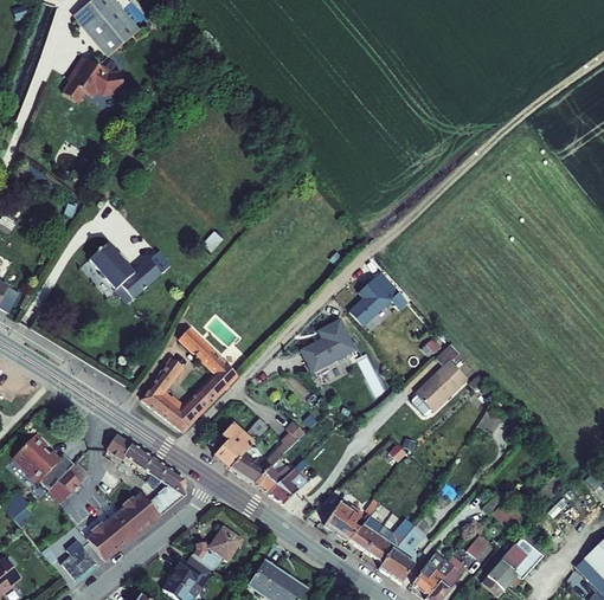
[(81,0),(69,11),(103,52),(134,26),(110,0),(81,0)]
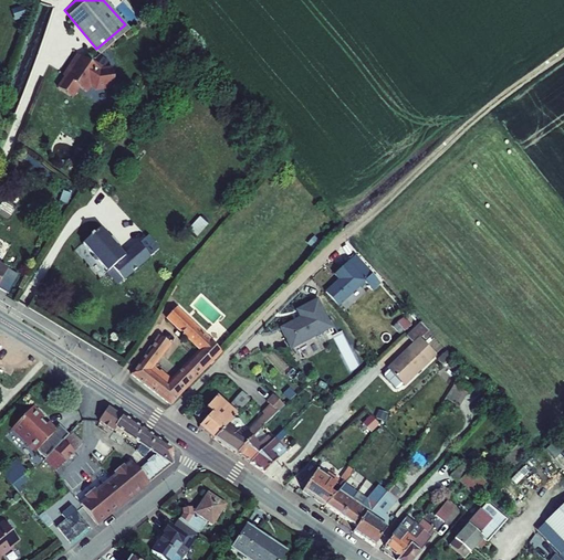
[(66,63),(54,82),(69,92),(75,81),(83,86),(86,81),(92,84),(111,81),(108,62),(100,63),(89,55),(86,57),(73,49),(64,62),(66,63)]
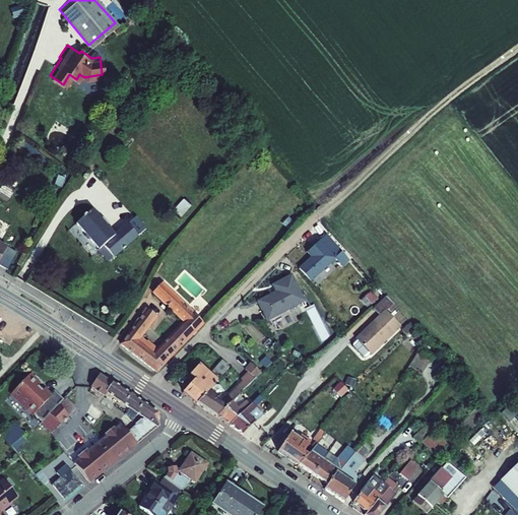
[(113,235),(105,224),(99,217),(90,208),(75,221),(83,231),(83,235),(85,237),(88,237),(98,248),(102,245),(112,256),(136,236),(126,223),(113,235)]
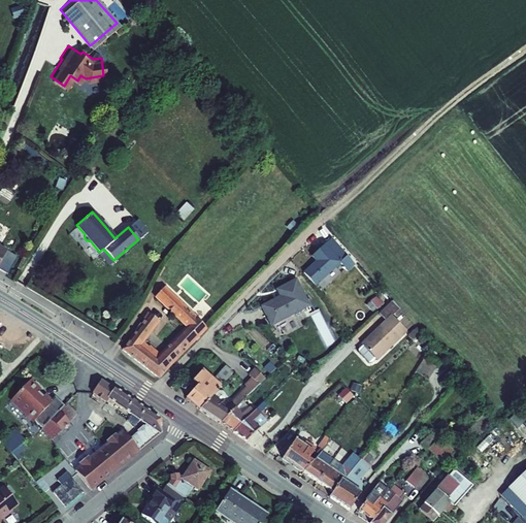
[(103,219),(100,221),(106,228),(109,225),(103,219)]
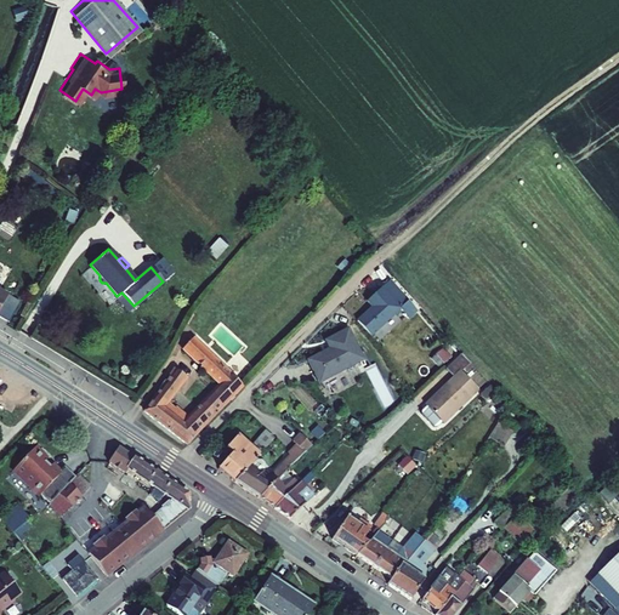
[(369,336),(399,309),(403,313),(410,307),(388,283),(367,301),(372,307),(356,322),(369,336)]
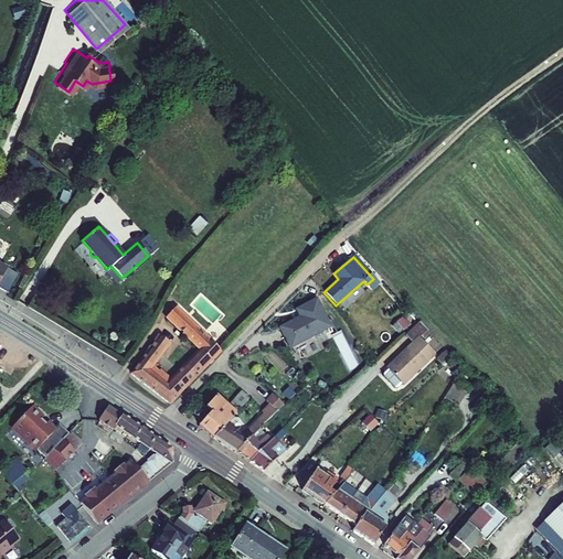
[(0,289),(7,293),(17,275),(0,265),(0,289)]
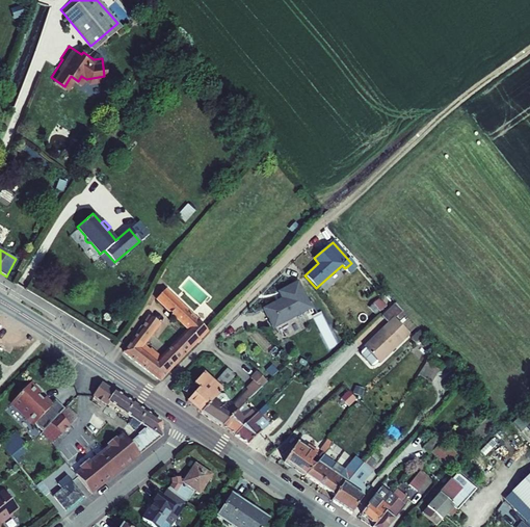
[(104,251),(100,254),(109,265),(114,262),(104,251)]
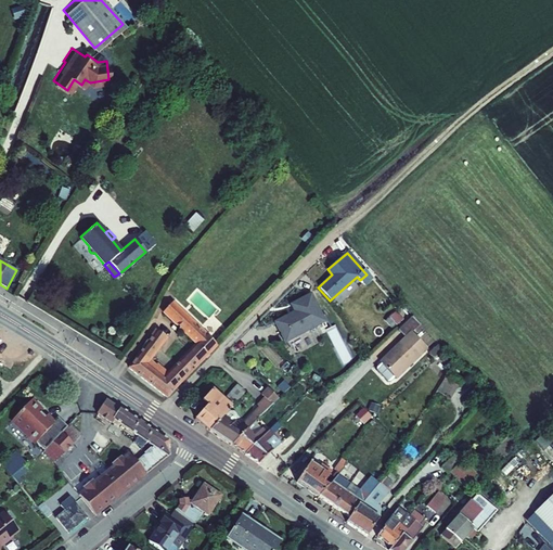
[(274,321),(285,342),(324,320),(310,293),(290,304),(293,311),(274,321)]
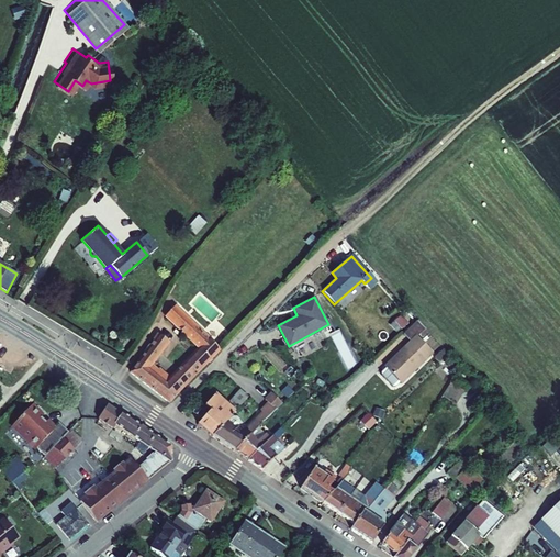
[(159,333),(133,369),(132,370),(171,400),(222,347),(176,304),(166,314),(201,346),(172,375),(165,369),(160,375),(149,366),(169,341),(159,333)]
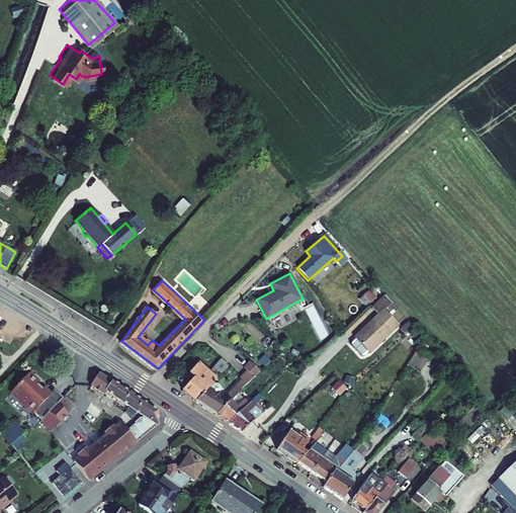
[(384,293),(370,307),(377,315),(354,336),(355,337),(349,342),(349,345),(358,355),(361,355),(366,350),(367,351),(398,324),(383,309),(392,302),(384,293)]
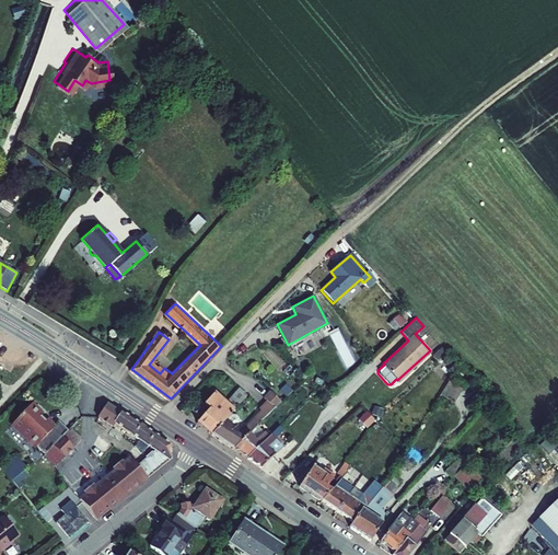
[(241,385),(228,400),(225,401),(213,407),(212,405),(198,419),(212,430),(224,417),(248,392),(241,385)]
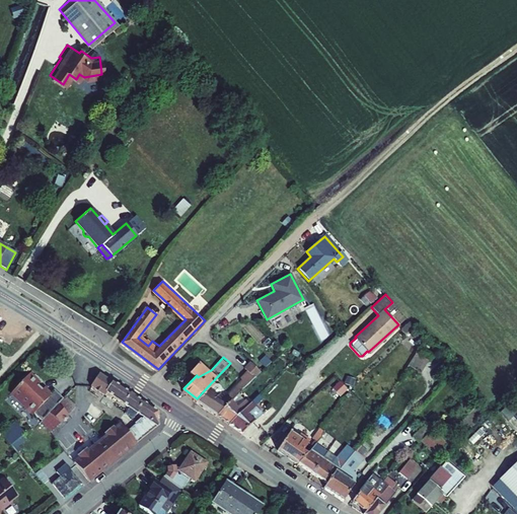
[(209,371),(211,370),(202,361),(192,370),(197,375),(198,377),(209,371)]
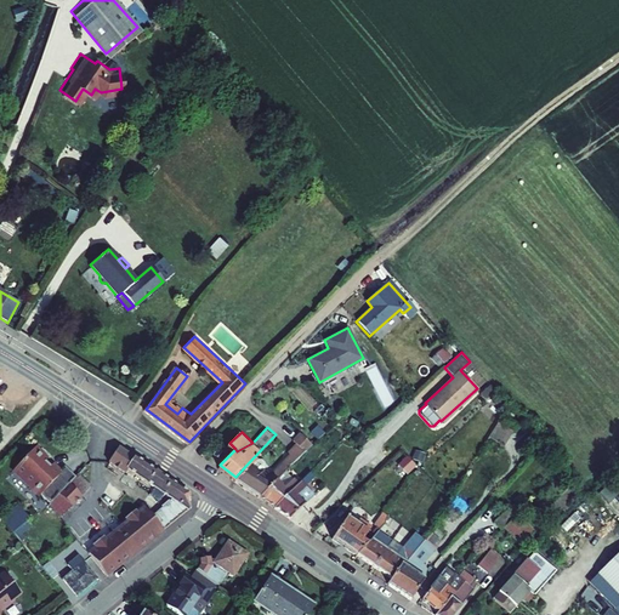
[(57,490),(84,465),(73,455),(68,460),(60,451),(58,453),(54,448),(56,445),(44,434),(22,455),(39,472),(38,473),(46,483),(47,482),(57,490)]
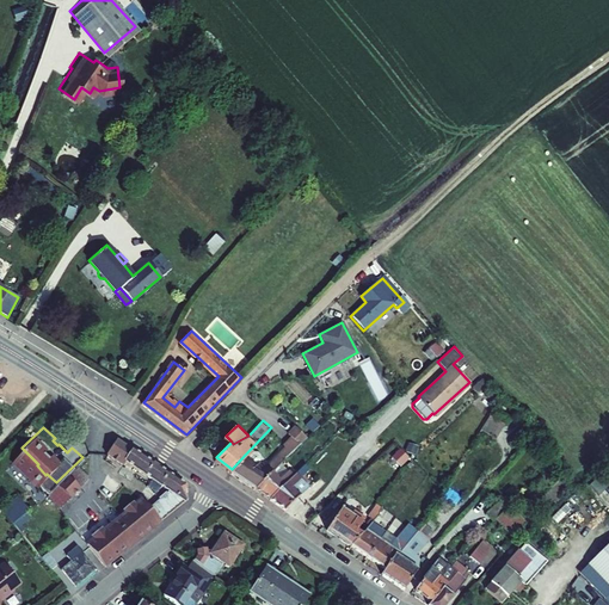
[(149,486),(94,531),(114,554),(192,488),(192,471),(124,427),(114,443),(130,454),(133,450),(177,479),(157,495),(149,486)]
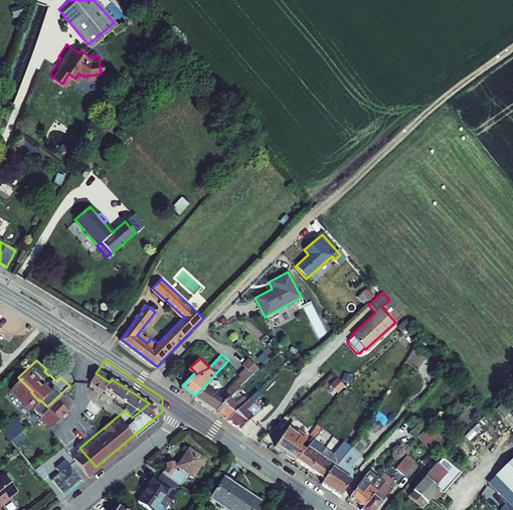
[(184,367),(178,374),(184,379),(189,372),(184,367)]
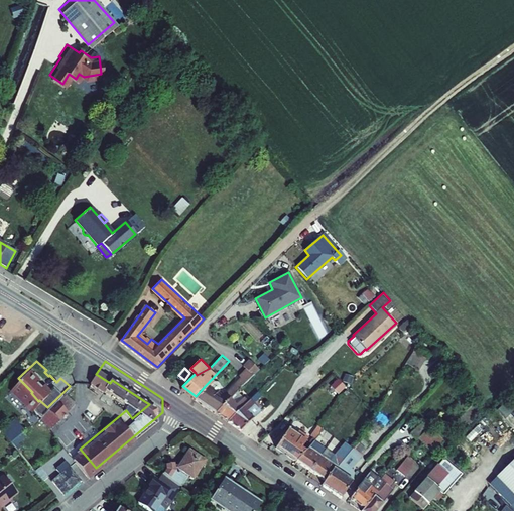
[(216,391),(207,384),(196,396),(215,410),(227,398),(230,396),(255,372),(250,368),(225,392),(218,388),(216,391)]
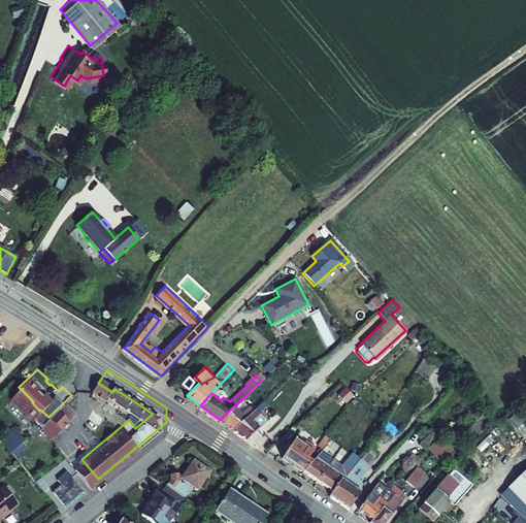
[(48,417),(47,418),(58,429),(84,403),(73,393),(71,395),(48,417)]
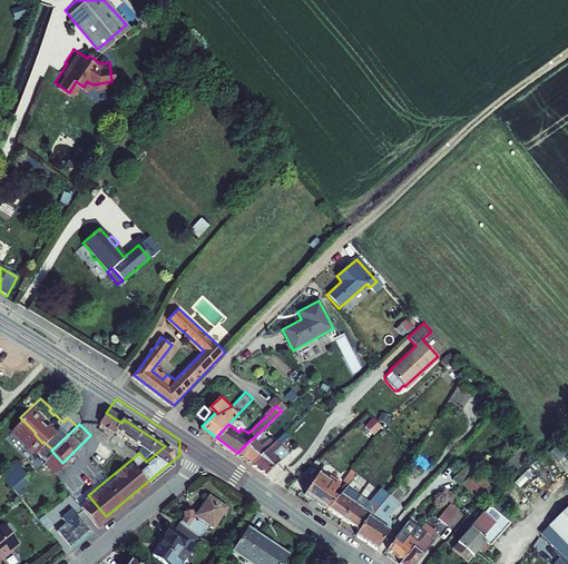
[(237,453),(250,462),(270,443),(266,438),(258,445),(251,439),(237,453)]
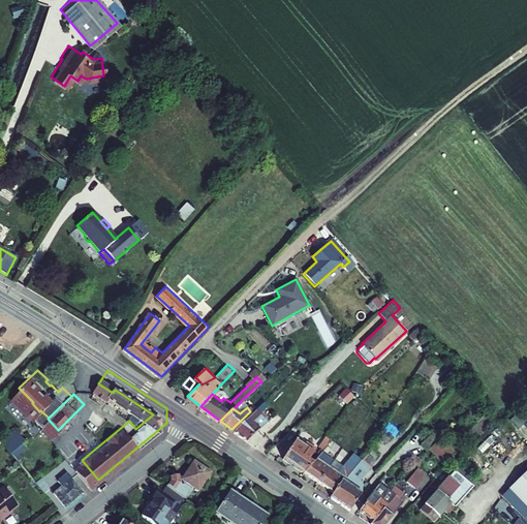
[(250,411),(231,429),(245,439),(264,421),(253,408),(250,411)]
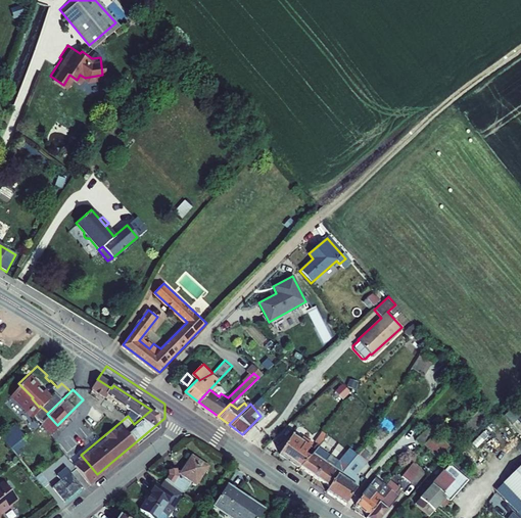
[(12,442),(26,430),(14,419),(1,431),(12,442)]
